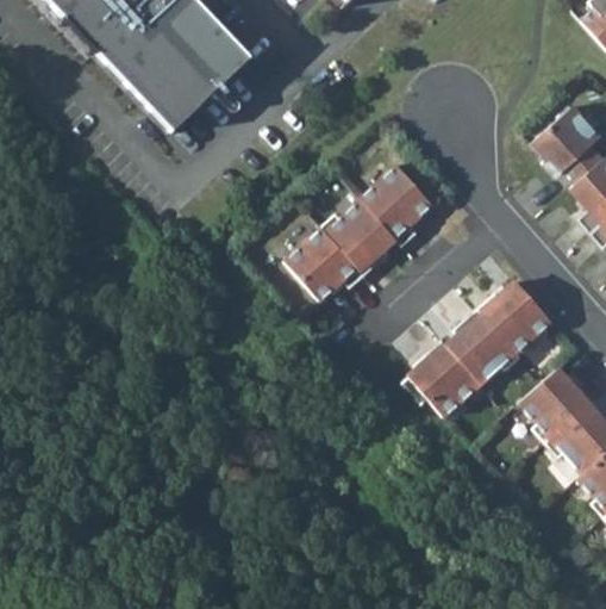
[(47,0),(173,135),(251,61),(193,0),(47,0)]
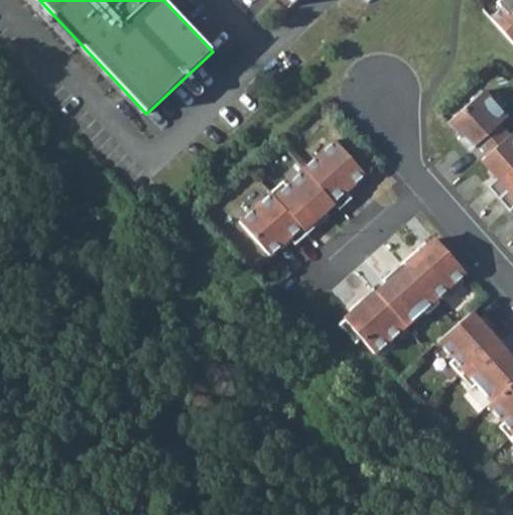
[(503,8),(492,17),(512,40),(512,0),(500,0),(498,2),(503,8)]
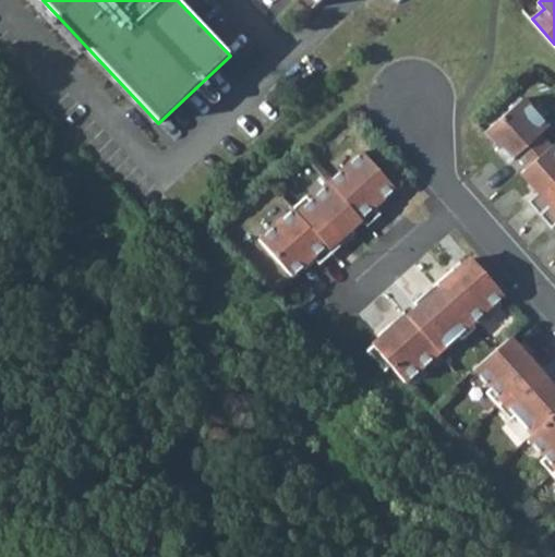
[(487,131),(514,160),(517,156),(528,168),(552,147),(541,134),(551,126),(526,98),(487,131)]
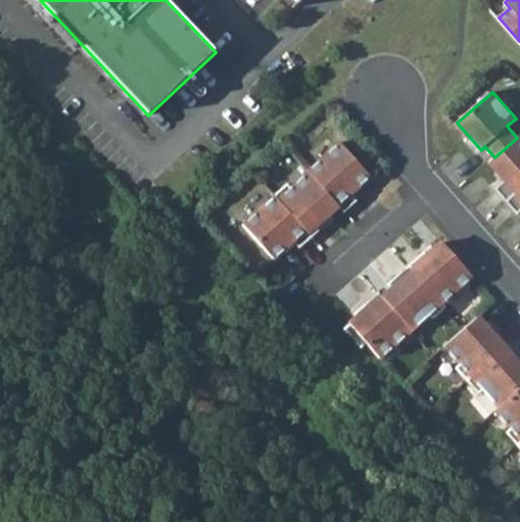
[(497,189),(507,200),(519,189),(519,136),(517,138),(494,157),(490,161),(507,180),(497,189)]
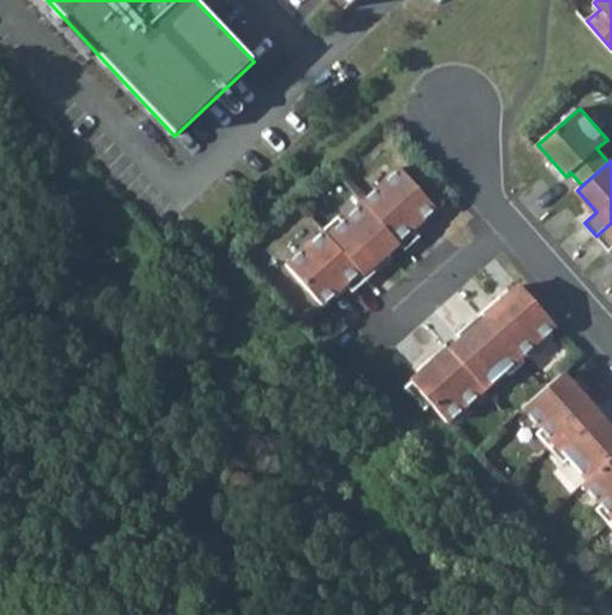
[(438,207),(402,167),(363,201),(364,202),(399,241),(406,249),(421,236),(414,229),(438,207)]
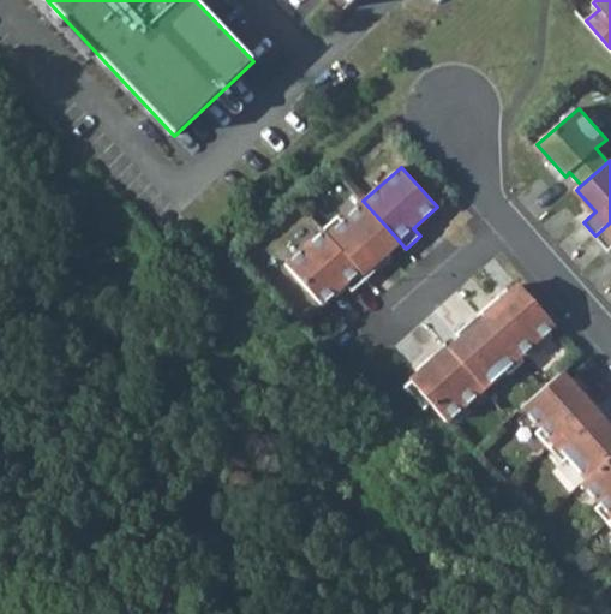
[(399,240),(364,202),(343,221),(339,216),(324,228),(325,230),(367,278),(391,256),(387,251),(399,240)]
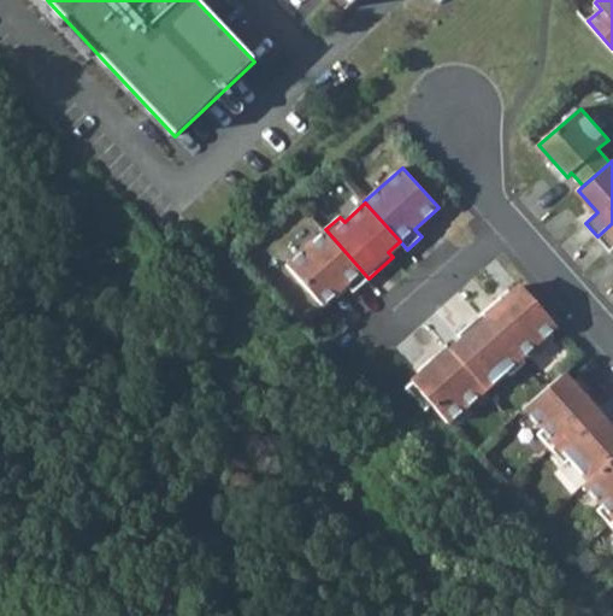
[(612,223),(597,236),(611,252),(612,251),(612,223)]
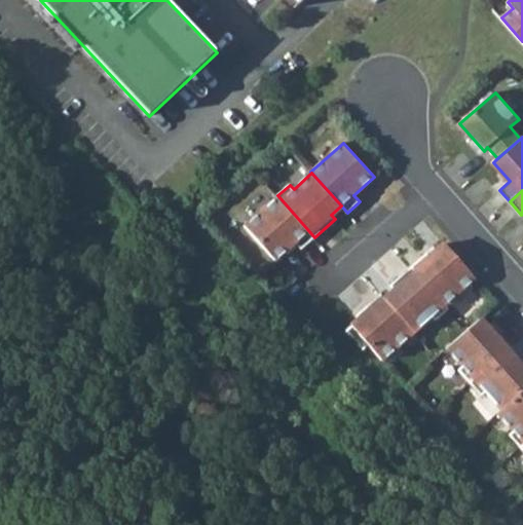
[(278,196),(246,225),(276,260),(296,241),(302,249),(314,237),(278,196)]
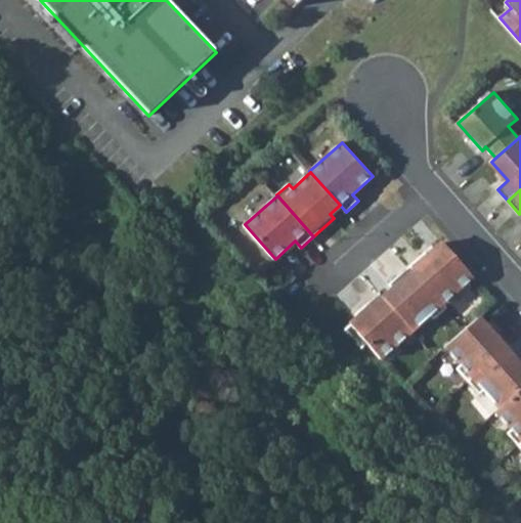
[(410,265),(444,303),(475,276),(444,242),(429,256),(426,252),(410,265)]
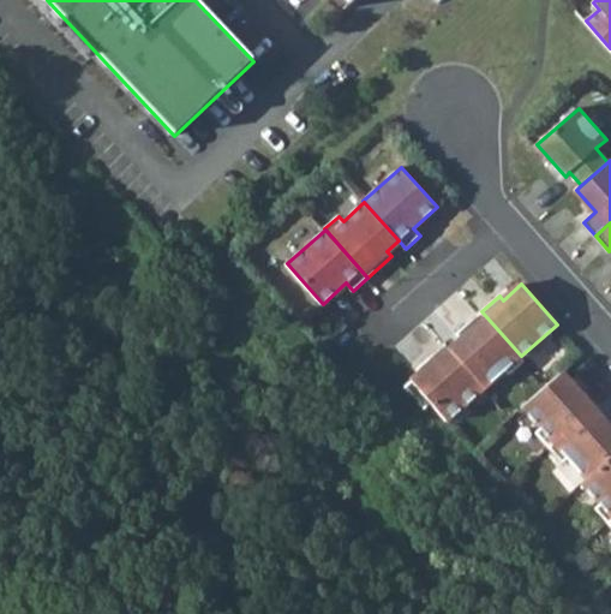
[(451,350),(485,387),(505,369),(510,374),(525,361),(521,356),(481,311),(457,334),(462,339),(451,350)]
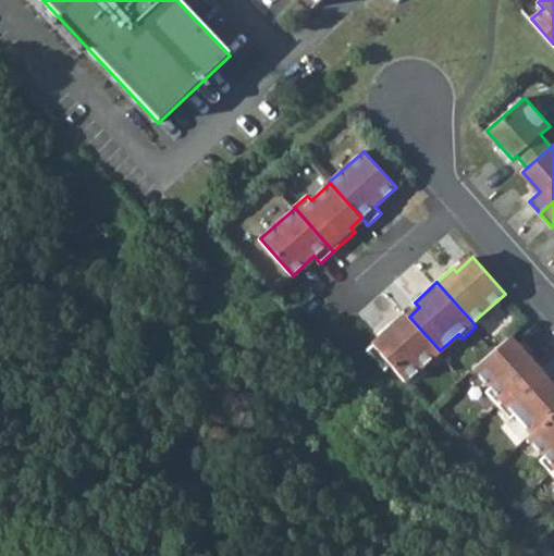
[(392,365),(406,381),(440,350),(409,317),(404,311),(379,334),(382,337),(368,350),(385,370),(392,365)]
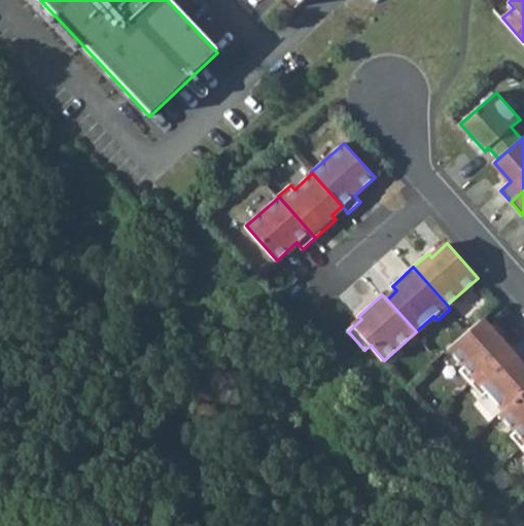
[(469,330),(449,349),(465,366),(461,370),(473,383),(514,346),(495,325),(491,329),(482,319),(469,330)]
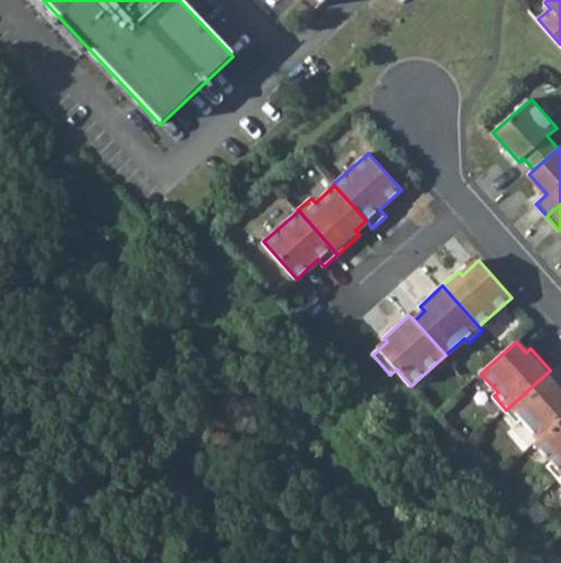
[(560,381),(550,370),(506,410),(517,423),(522,420),(539,439),(560,419),(560,381)]
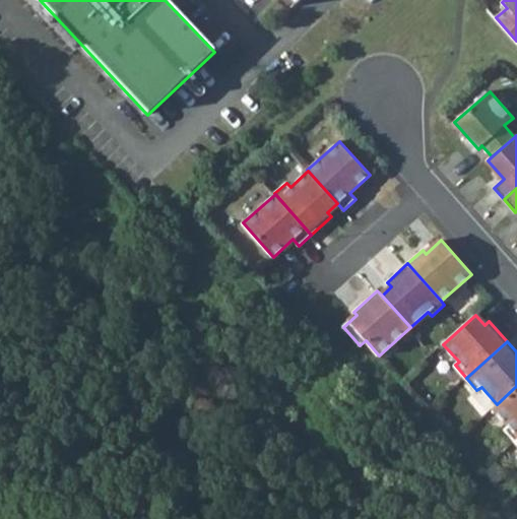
[(505,429),(516,442),(516,386),(497,404),(493,407),(509,426),(505,429)]
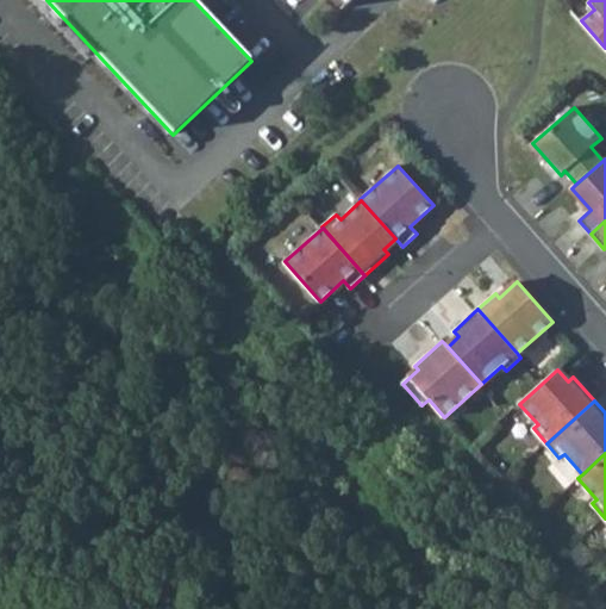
All buildings are outlined.
